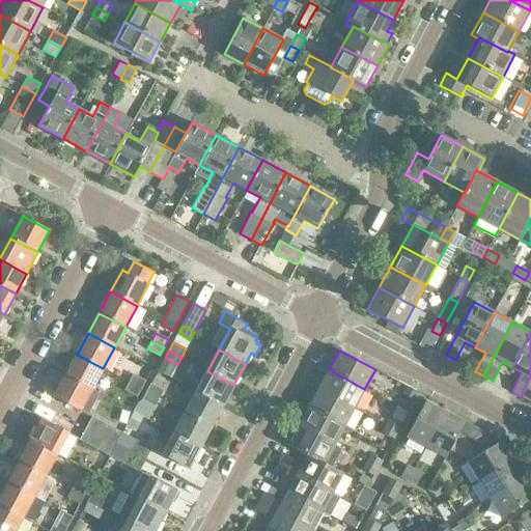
[(65,375),(91,390),(103,368),(77,355),(65,375)]
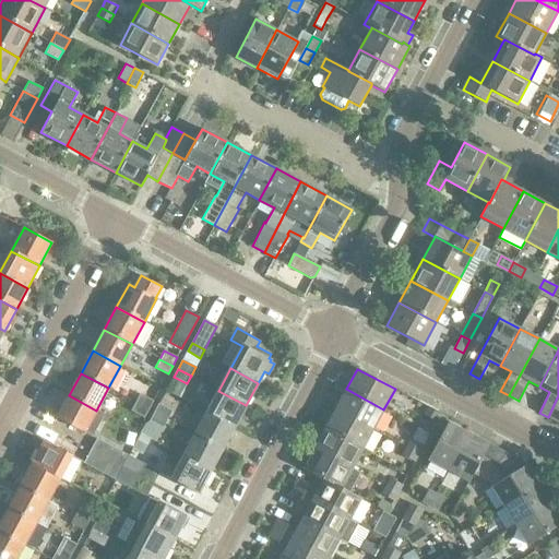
[(335,408),(373,429),(383,409),(346,389),(335,408)]
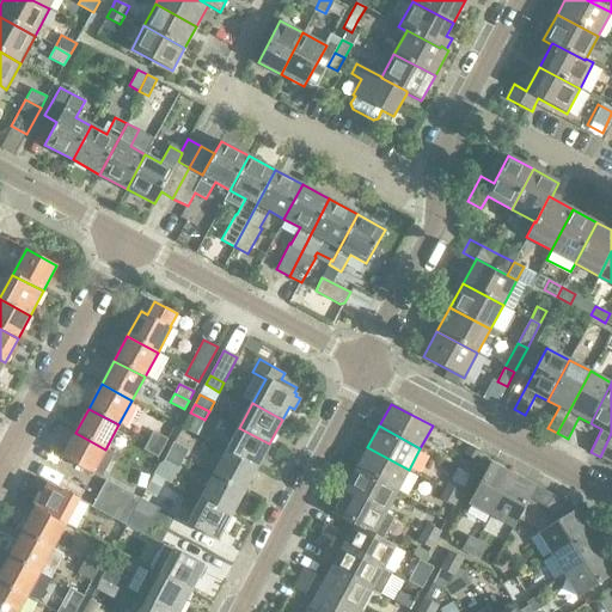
[(226,452),(256,469),(269,444),(239,428),(226,452)]
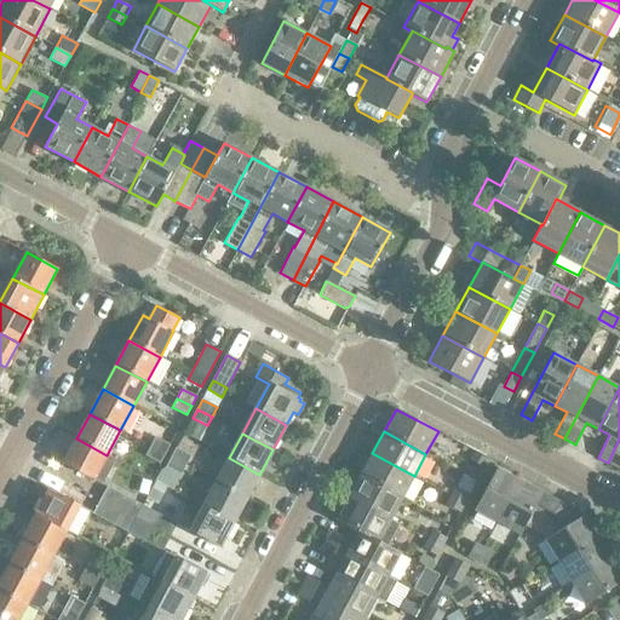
[(165,454),(170,445),(156,437),(150,447),(165,454)]
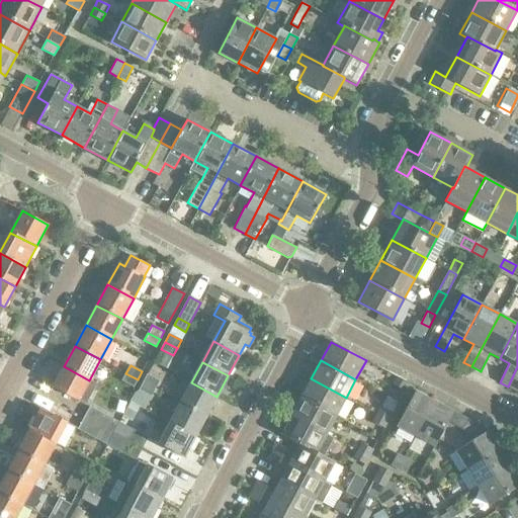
[(89,380),(64,366),(53,386),(78,401),(89,380)]
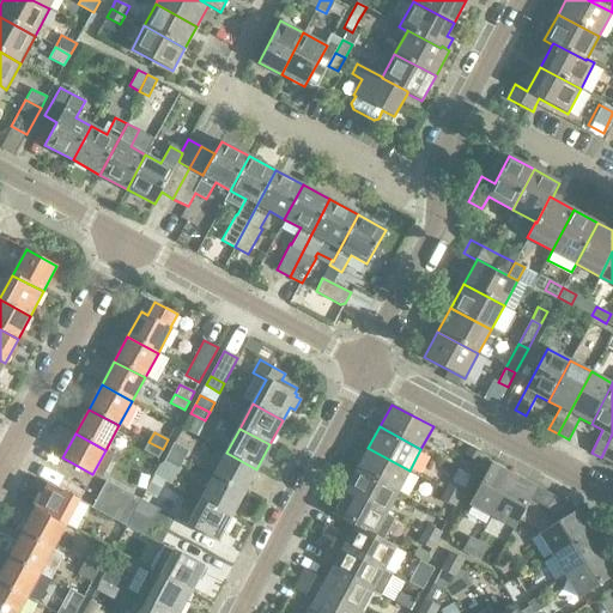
[(612,434),(601,457),(612,463),(612,434)]
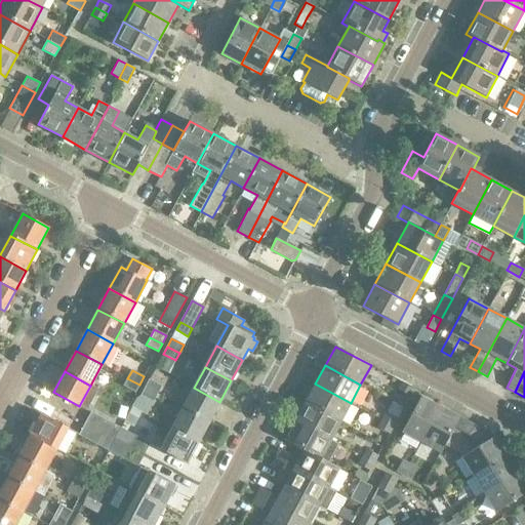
[(135,392),(139,385),(127,378),(124,386),(135,392)]
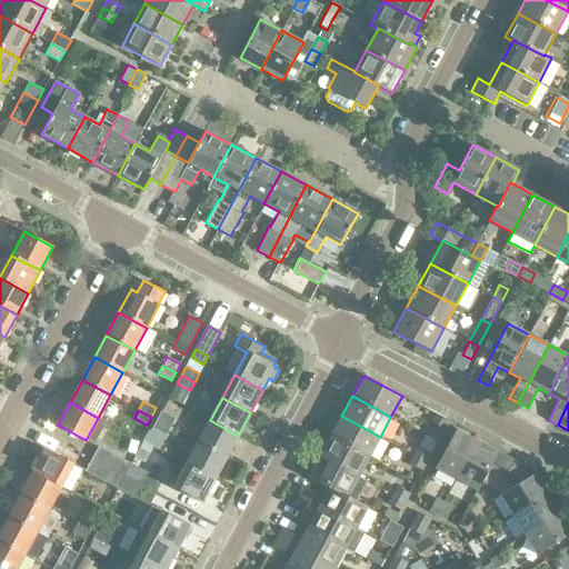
[(157,420),(170,428),(175,418),(161,411),(157,420)]
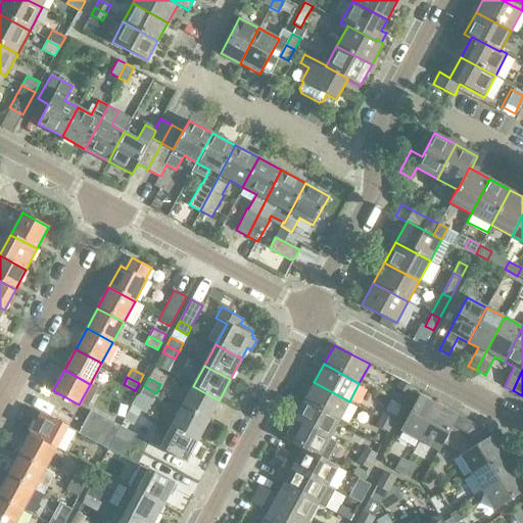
[(412,386),(400,380),(396,388),(408,394),(412,386)]
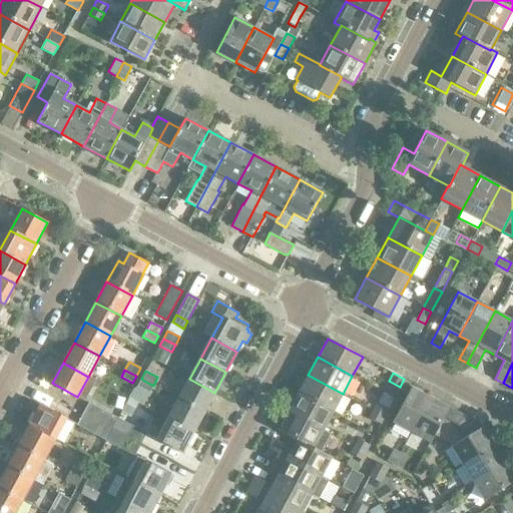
[(299,393),(333,412),(343,394),(308,375),(299,393)]
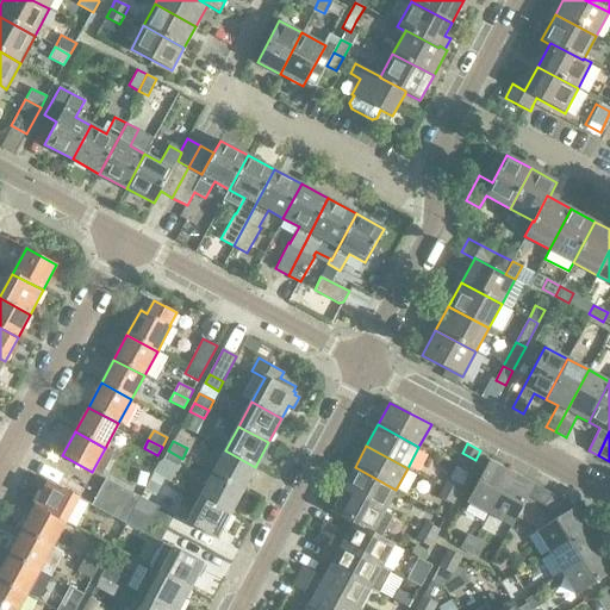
[(182,459),(168,450),(165,459),(178,466),(182,459)]
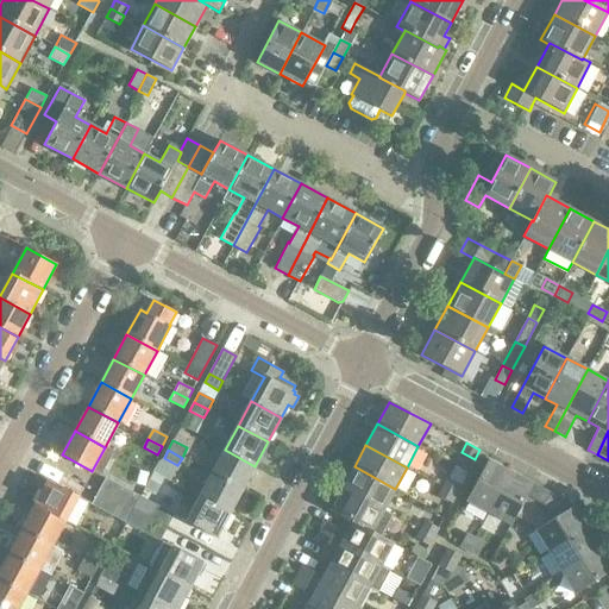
[(212,473),(242,490),(255,466),(225,450),(212,473)]
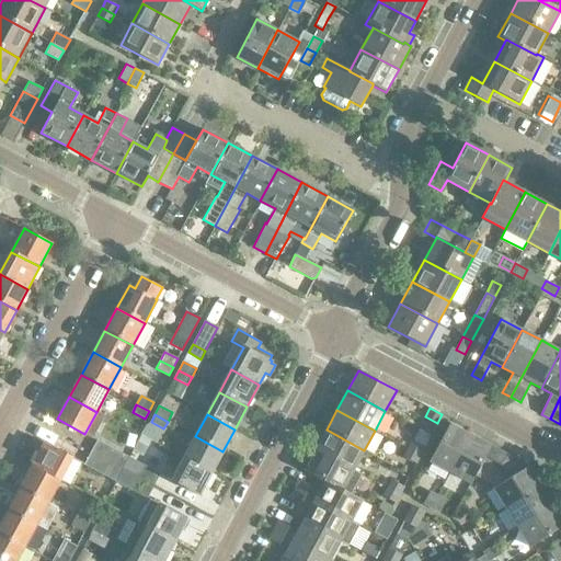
[(470,434),(449,423),(430,461),(449,472),(470,434)]
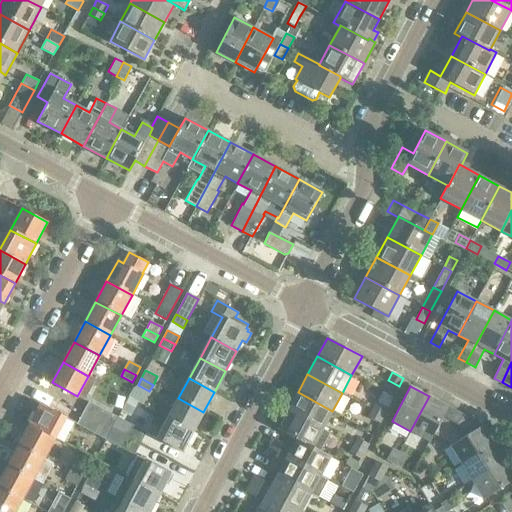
[(332,411),(298,392),(288,410),(323,429),(332,411)]
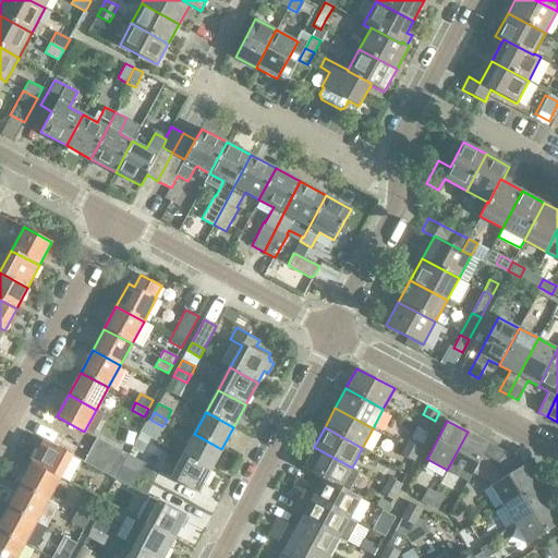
[(469,481),(473,473),(476,465),(488,444),(468,432),(447,470),(469,481)]
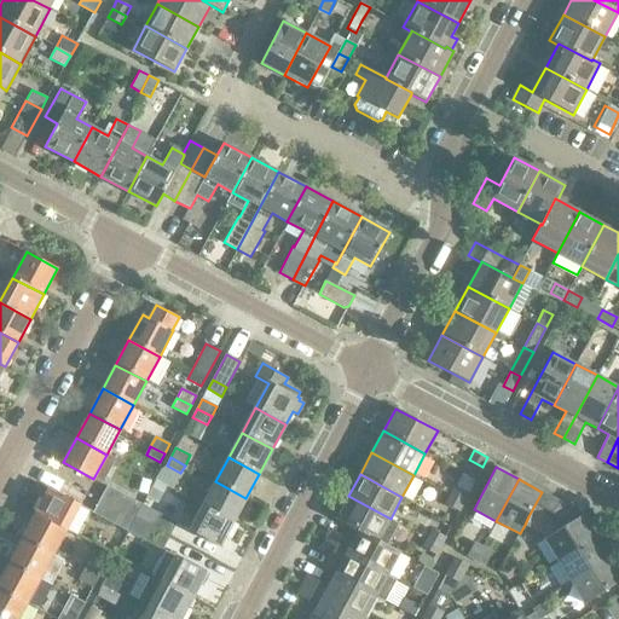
[(157,503),(167,486),(155,480),(146,497),(157,503)]
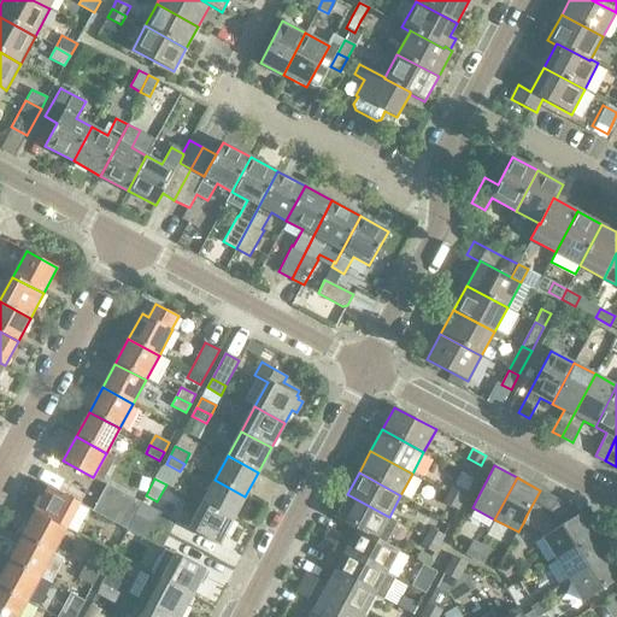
[(201,504),(233,521),(245,497),(215,480),(201,504)]
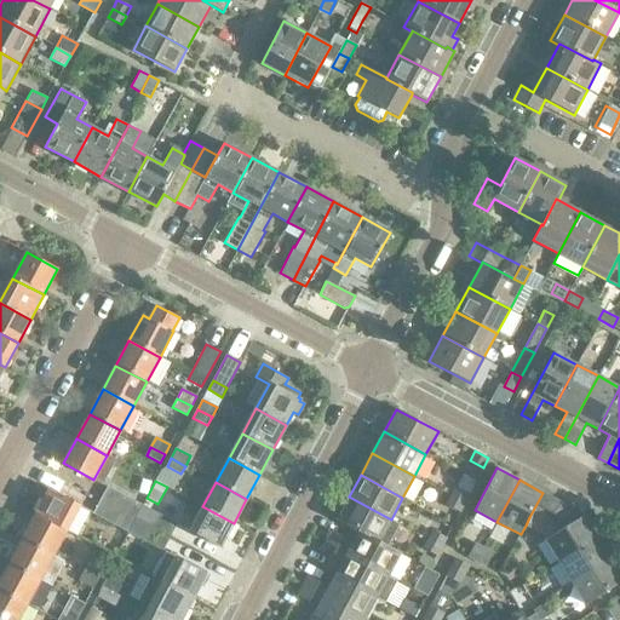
[(101,500),(133,518),(142,505),(108,487),(101,500)]
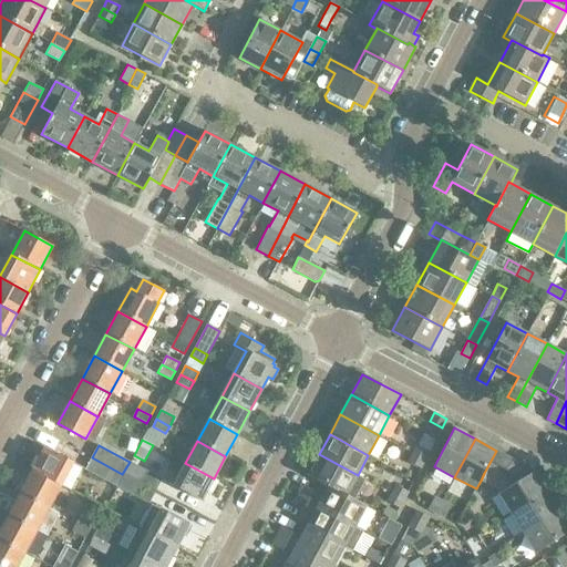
[(412,453),(424,460),(429,452),(416,445),(412,453)]
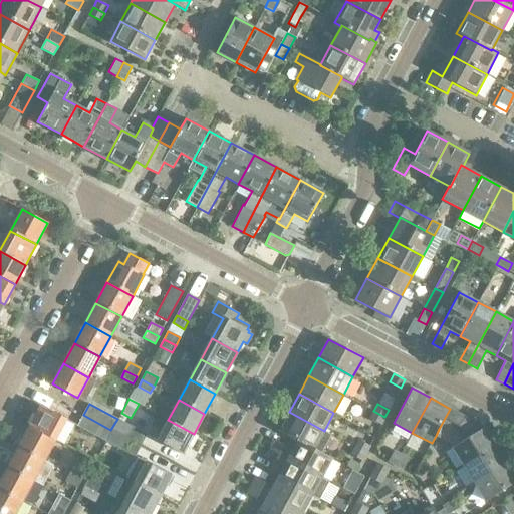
[(29,426),(55,440),(66,419),(40,406),(29,426)]
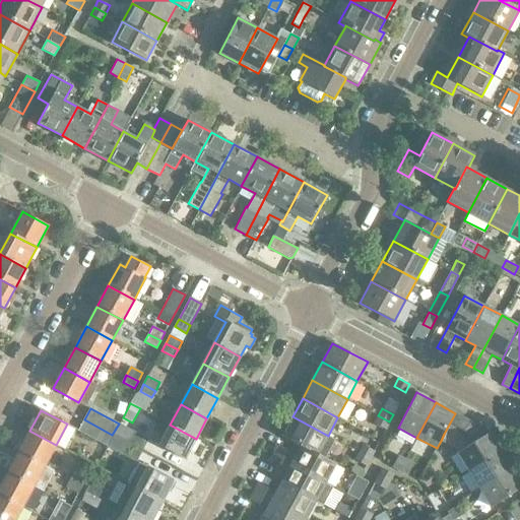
[(454,448),(459,442),(471,421),(455,413),(444,434),(441,441),(454,448)]
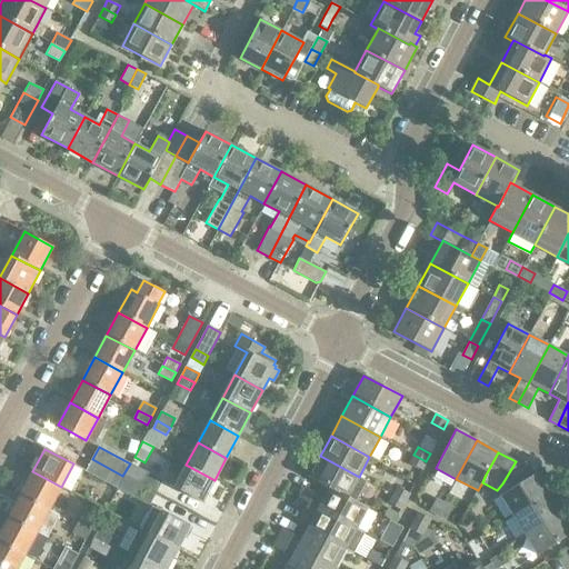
[(426,461),(413,455),(409,463),(421,470),(426,461)]
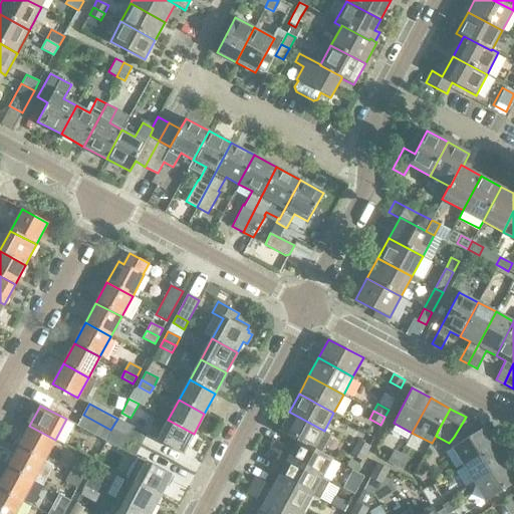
[(331,435),(324,431),(289,412),(279,432),(297,441),(297,440),(314,449),(321,452),(331,435)]
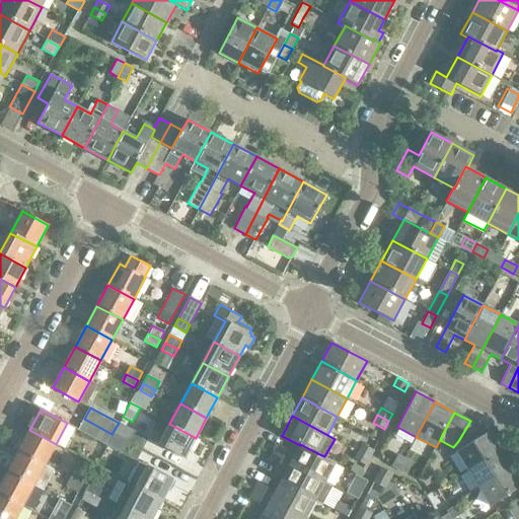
[(106,445),(112,434),(84,419),(78,430),(106,445)]
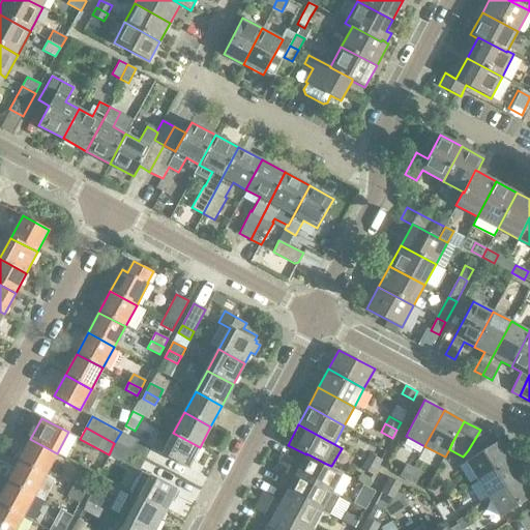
[(468,450),(463,457),(466,461),(491,445),(480,430),(468,450)]
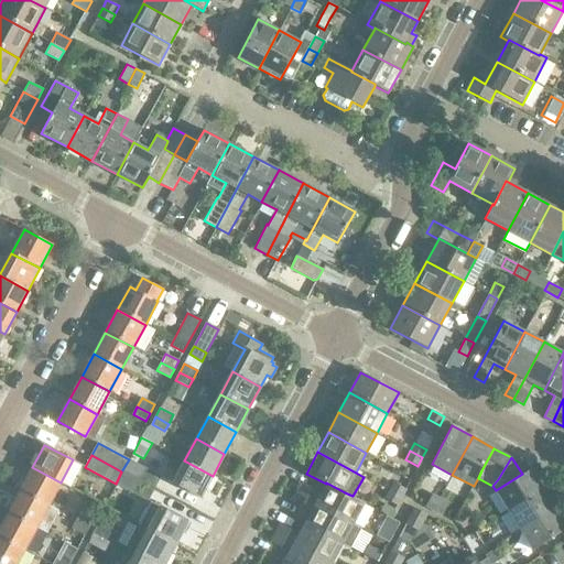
[(129,459),(121,472),(154,489),(161,476),(129,459)]
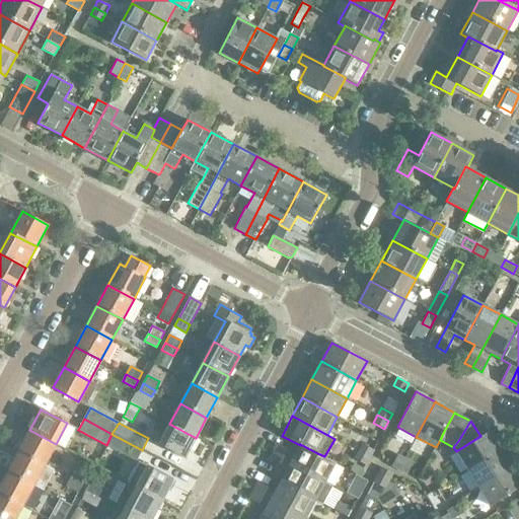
[(196,438),(169,424),(163,436),(155,431),(150,440),(184,458),(196,438)]
